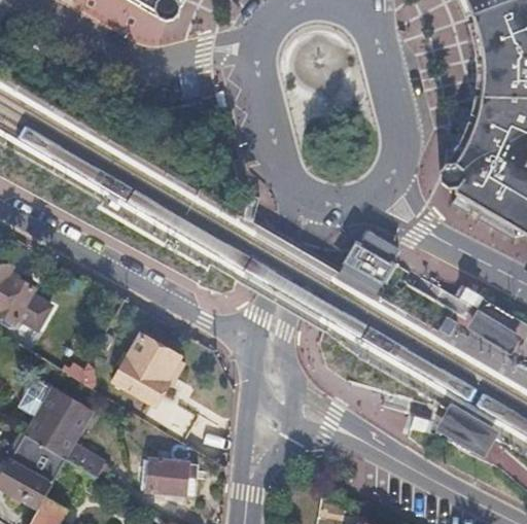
[(142,0),(154,7),(160,15),(167,16),(174,11),(173,3),(174,0),(142,0)]
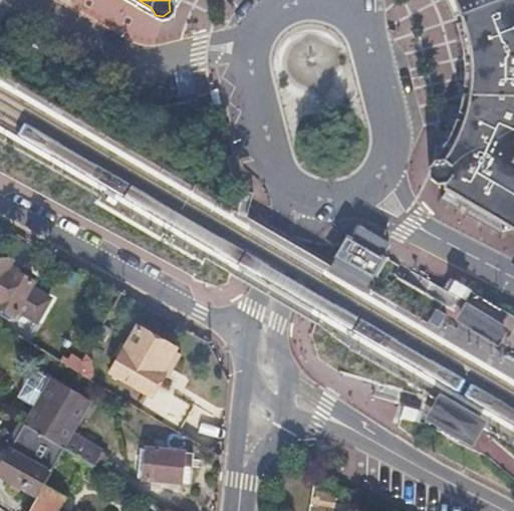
[(459,0),(468,27),(471,41),(473,57),(473,75),(471,87),(468,105),(462,122),(452,144),(442,157),(431,157),(427,165),(428,176),(436,181),(442,181),(442,187),(513,226),(513,0),(459,0)]
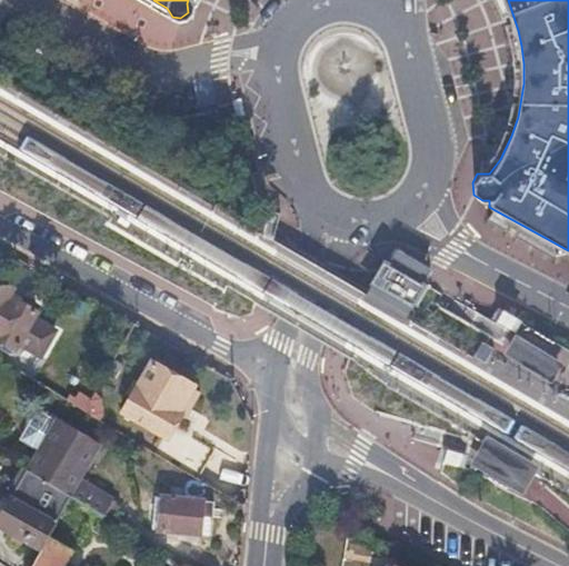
[(378,266),(370,279),(413,305),(421,291),(428,280),(423,278),(427,272),(431,266),(397,246),(393,252),(390,258),(385,255),(378,266)]
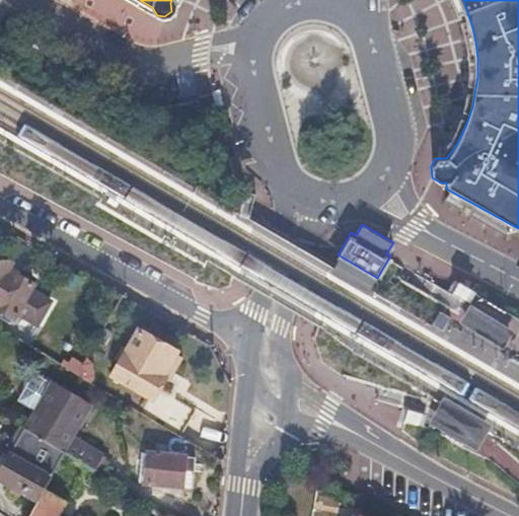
[(3,256),(0,253),(0,306),(16,316),(19,311),(41,323),(53,300),(32,289),(35,284),(8,269),(13,262),(3,256)]
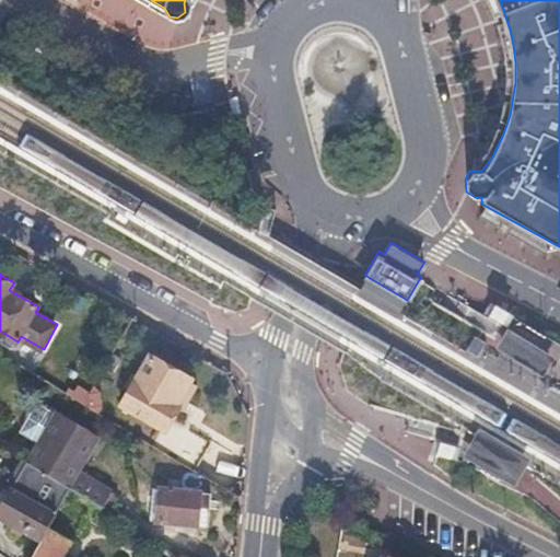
[(506,311),(496,304),(492,309),(489,314),(500,321),(503,316),(506,311)]
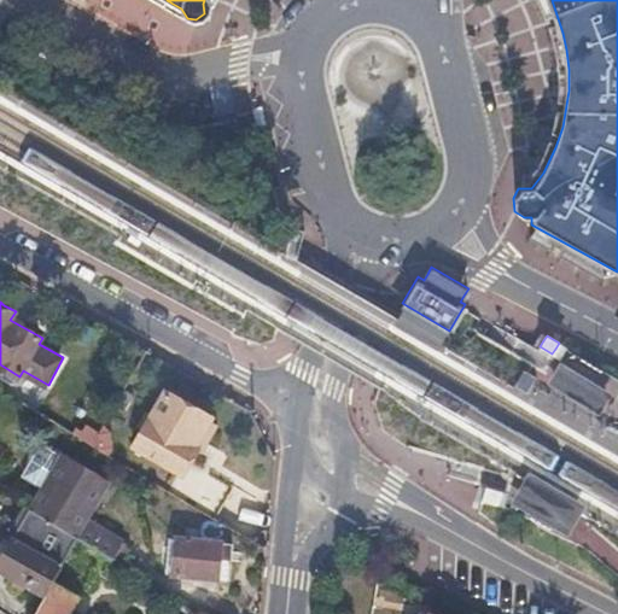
[(584,378),(558,361),(544,380),(571,397),(598,413),(608,392),(584,378)]
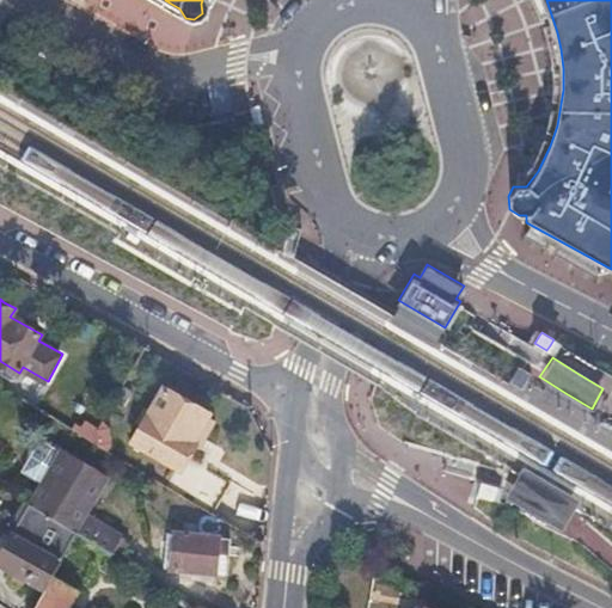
[(202,431),(209,418),(204,416),(206,415),(164,390),(133,442),(176,468),(167,485),(209,511),(227,480),(184,454),(191,444),(194,446),(202,431)]
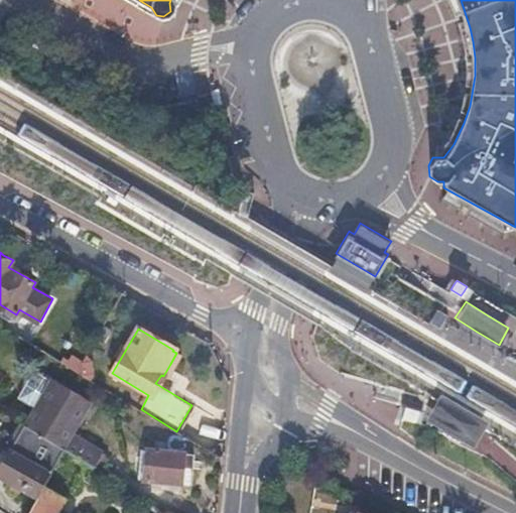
[(89,404),(35,371),(18,399),(33,408),(39,411),(31,425),(66,446),(97,466),(102,459),(106,452),(73,431),(89,404)]
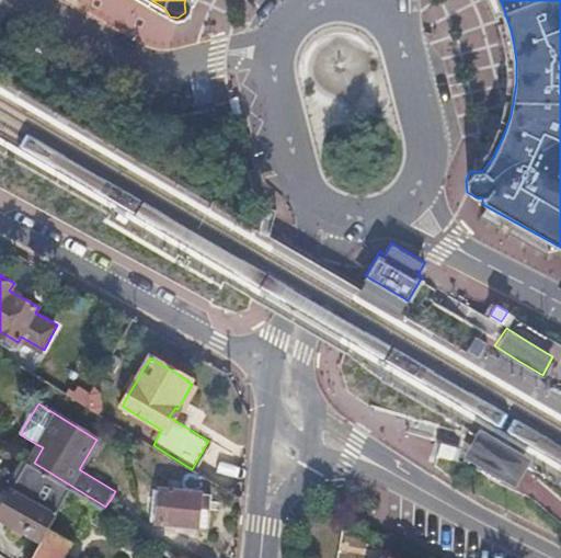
[(477,433),(473,439),(465,454),(516,482),(525,467),(528,462),(530,457),(479,429),(477,433)]
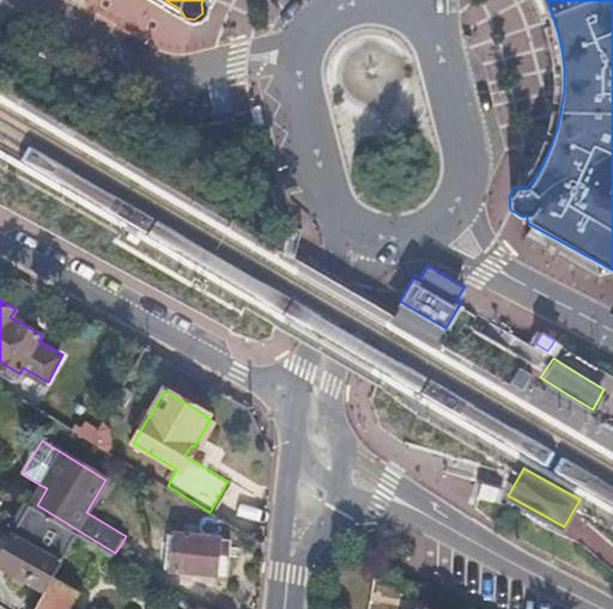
[(497,486),(483,483),(481,491),(481,497),(496,499),(496,492),(497,486)]
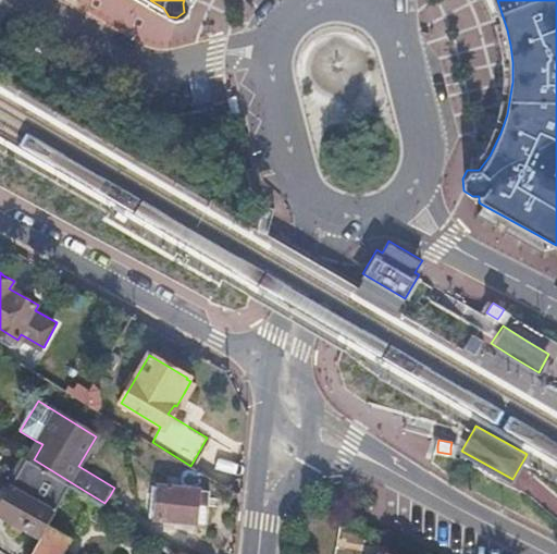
[(71,482),(34,459),(31,457),(0,511),(44,534),(50,524),(71,482)]
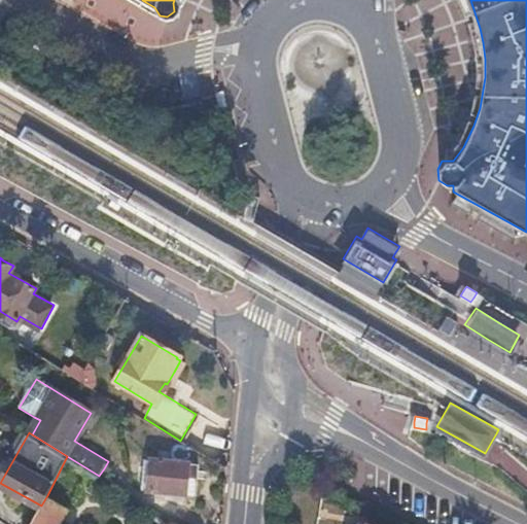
[(186,465),(150,463),(148,491),(184,494),(185,480),(186,465)]
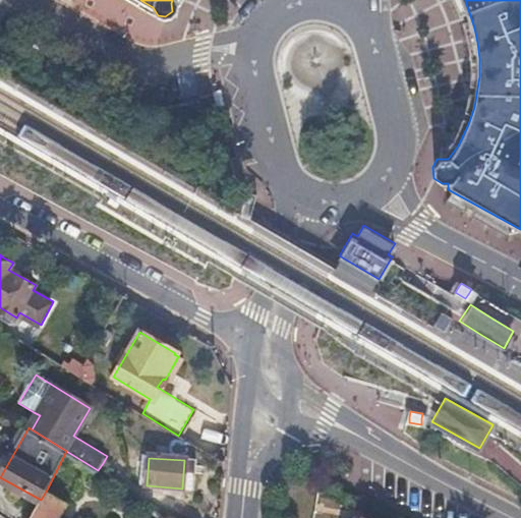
[(60,517),(69,502),(47,490),(41,500),(31,517),(60,517)]
